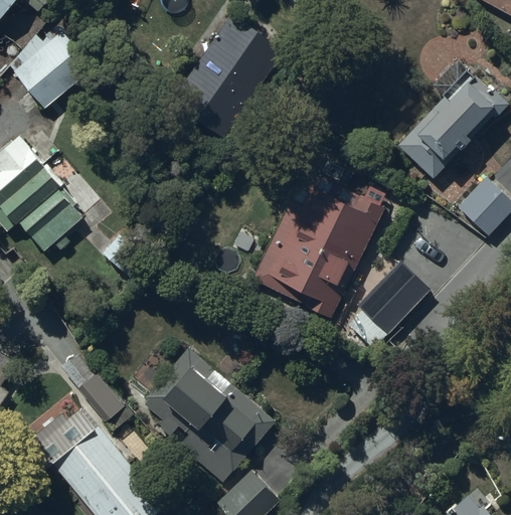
[(0,24),(20,0),(0,0),(0,24)]
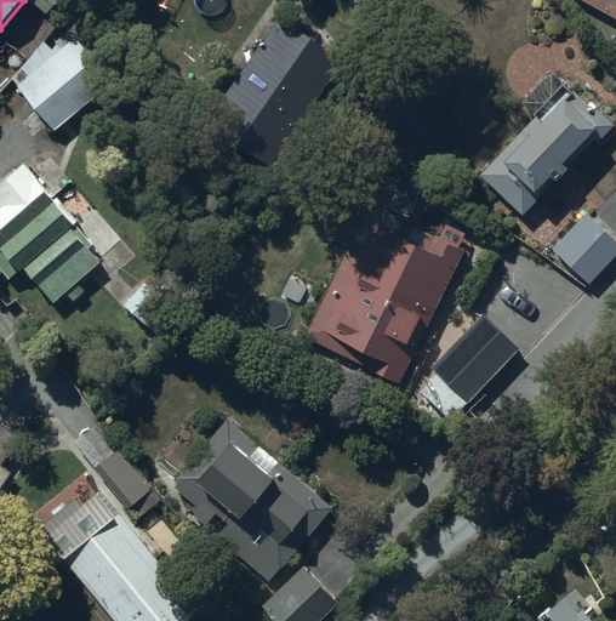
[(615,0),(583,0),(615,17),(615,0)]
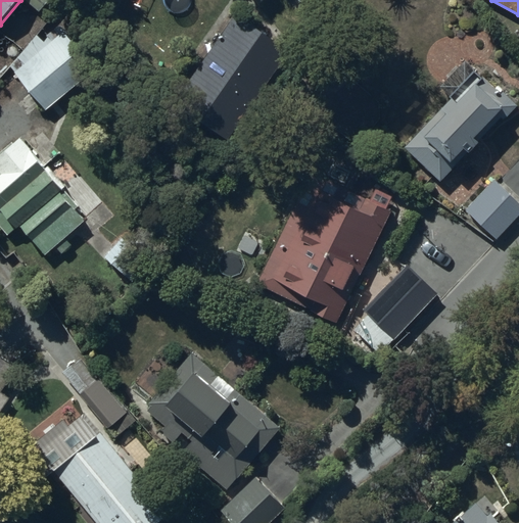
[(293,55),(236,16),(177,104),(234,143),(293,55)]
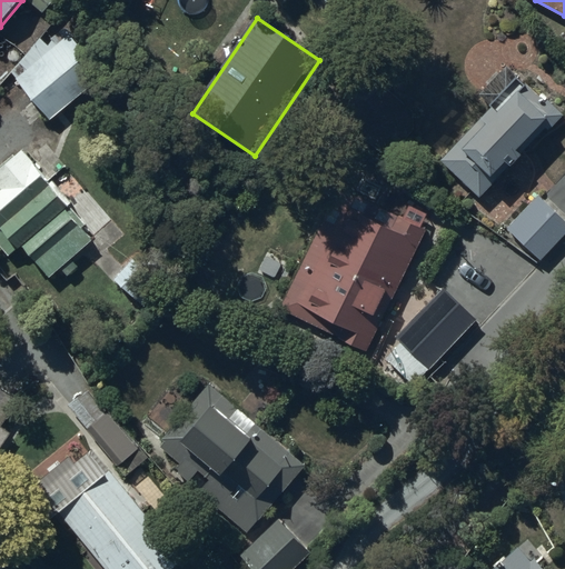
[(57,22),(3,69),(49,121),(101,73),(57,22)]
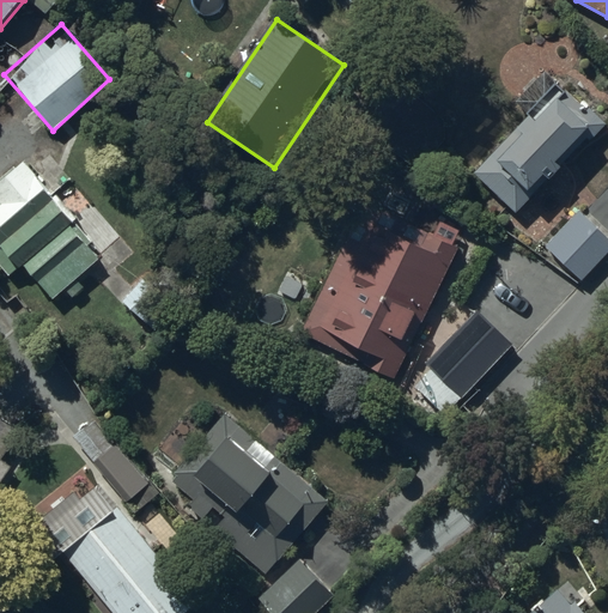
[(509,210),(601,127),(567,90),(560,96),(557,91),(472,168),(509,210)]
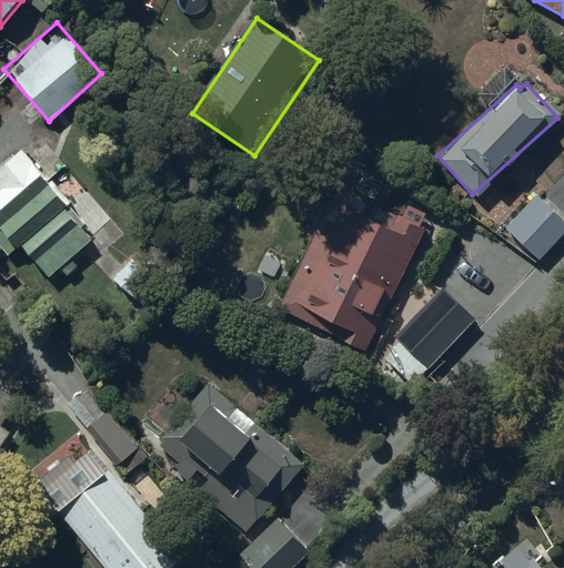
[(0,188),(1,189),(0,190),(0,222),(48,273),(92,232),(16,152),(0,165),(0,188)]
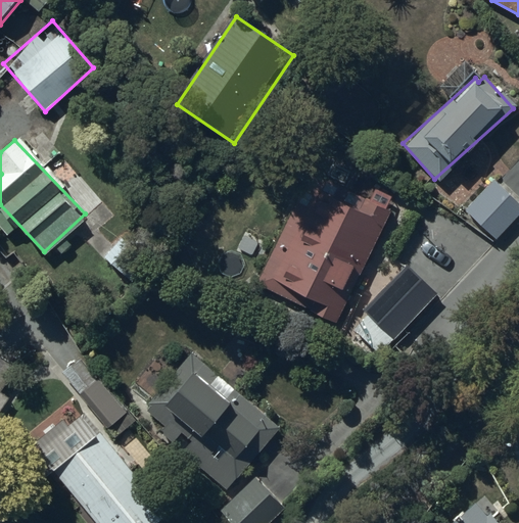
[(389,211),(307,173),(255,284),(337,323),(389,211)]
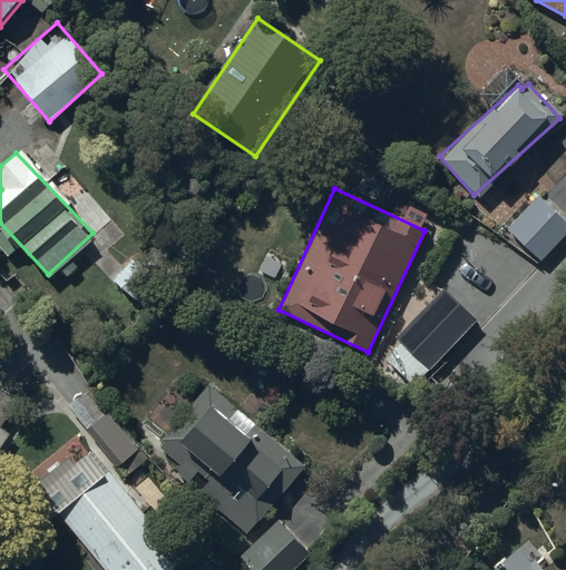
[(565,219),(537,194),(506,228),(538,257),(565,227),(565,219)]
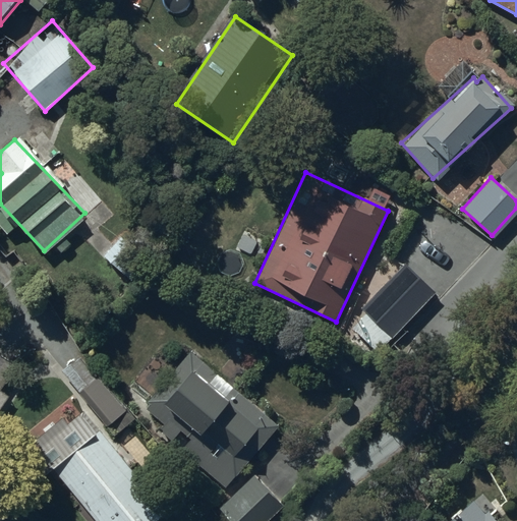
[(433,293),(404,265),(361,308),(390,337),(433,293)]
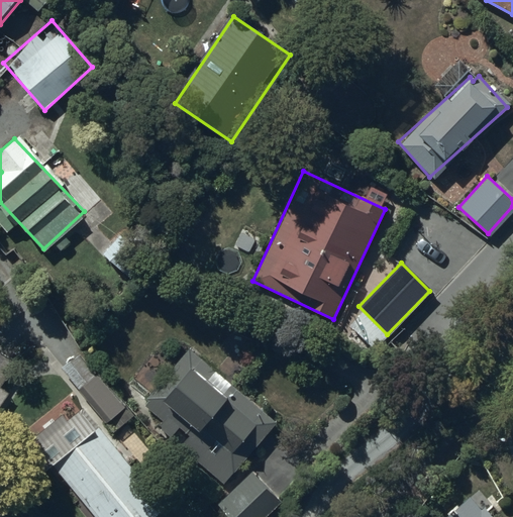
[(270,428),(190,349),(147,393),(192,436),(184,445),(219,480),(270,428)]
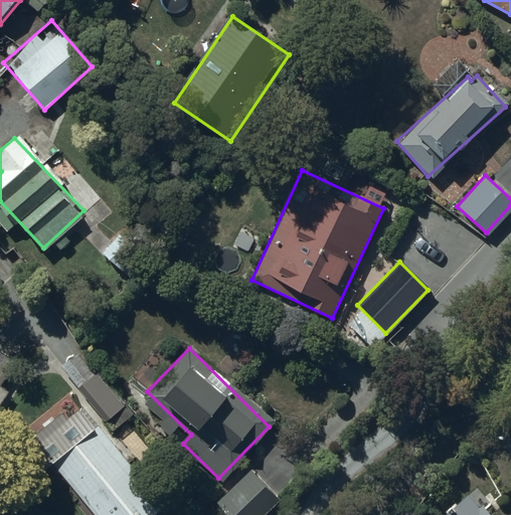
[(80,350),(62,365),(106,421),(125,406),(80,350)]
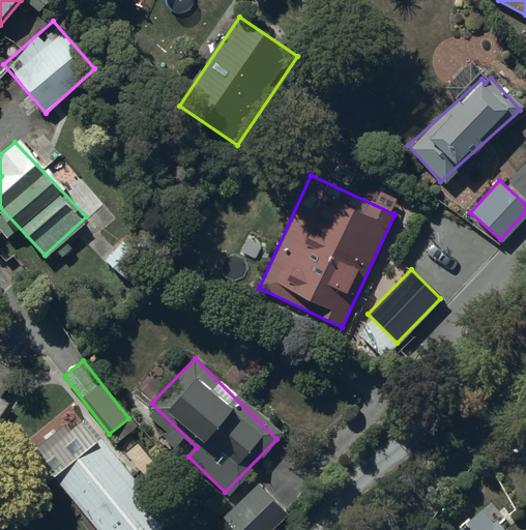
[(0,412),(21,376),(0,364),(0,412)]
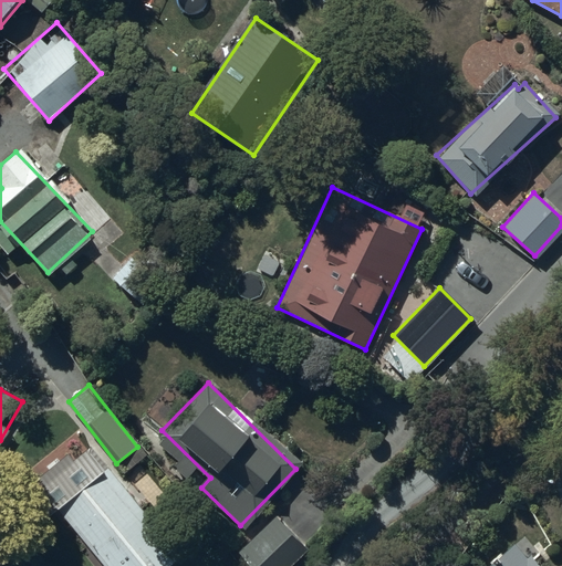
[(87,442),(38,482),(104,565),(172,565),(180,561),(87,442)]
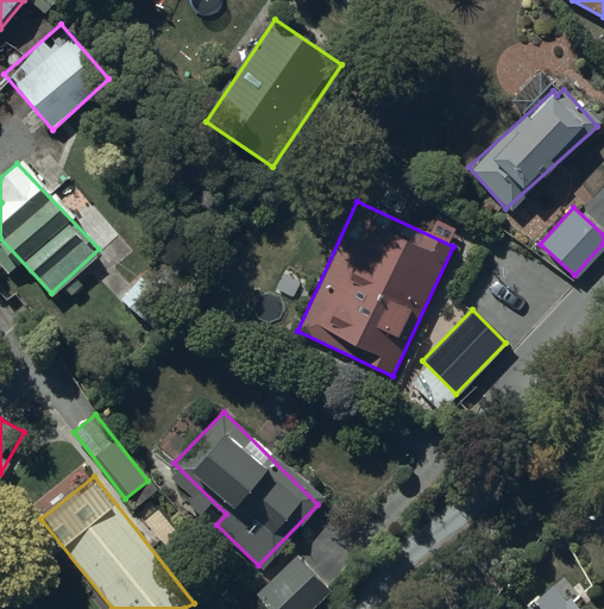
[(299,608),(322,584),(293,556),(262,586),(284,608),(299,608)]
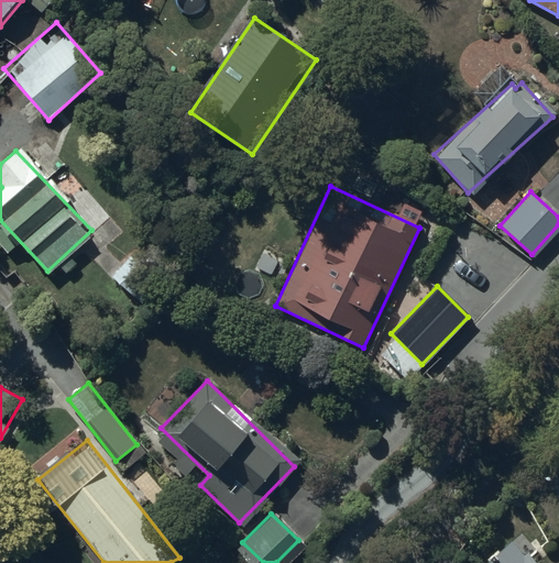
[(543,562),(532,550),(524,556),(510,540),(483,562),(543,562)]
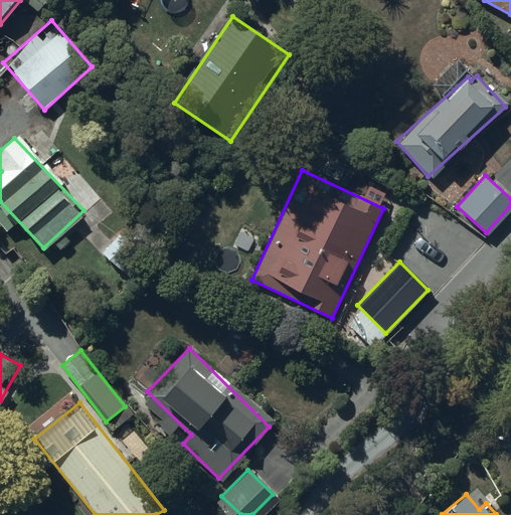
All buildings are outlined.
